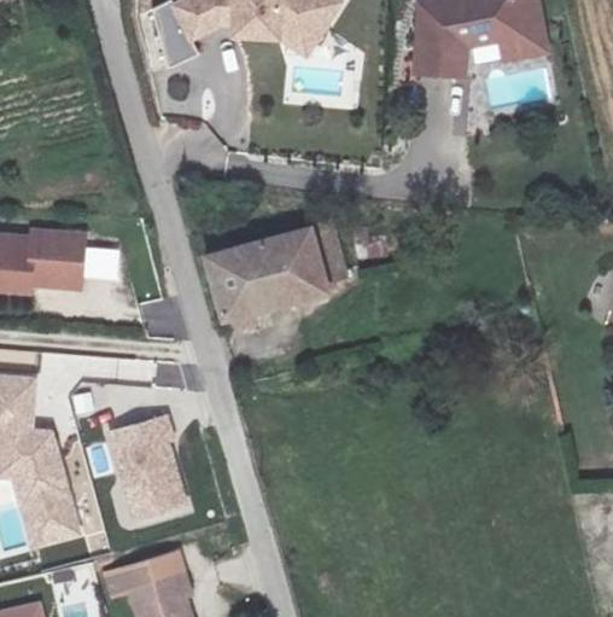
[(198,0),(174,16),(192,47),(220,30),(221,22),(234,22),(233,29),(278,30),(299,42),(310,21),(323,28),(337,4),(331,0),(198,0)]
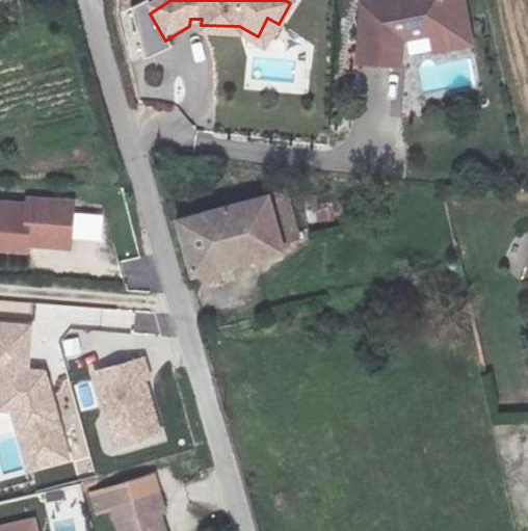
[(360,0),(373,1),(372,15),(359,14),(354,65),(394,69),(397,43),(426,36),(442,34),(445,45),(466,42),(458,0),(439,0),(436,1),(434,0),(360,0)]
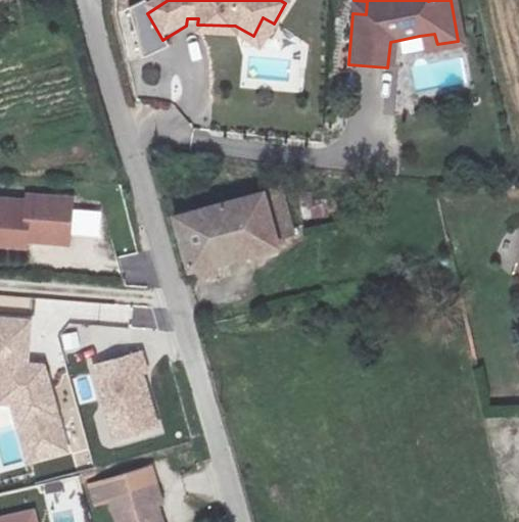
[(235,26),(197,25),(197,35),(237,35),(261,49),(274,24),(263,17),(253,36),(235,26)]
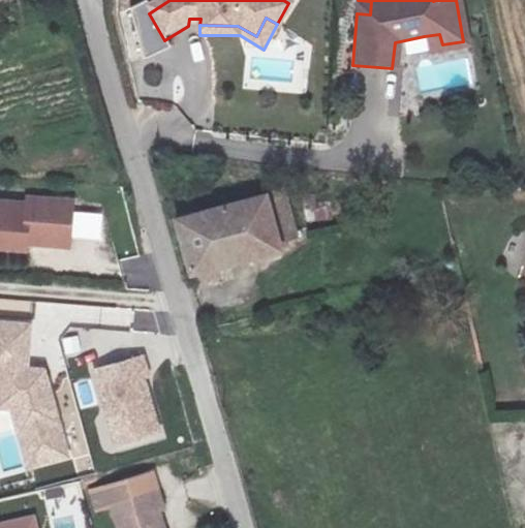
[(439,34),(424,36),(446,71),(484,64),(463,41),(442,44),(439,34)]
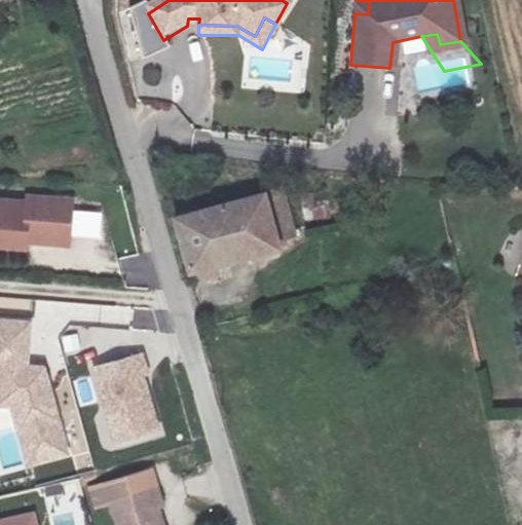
[(49,198),(0,194),(0,238),(11,239),(45,242),(46,235),(90,238),(92,197),(49,192),(49,198)]
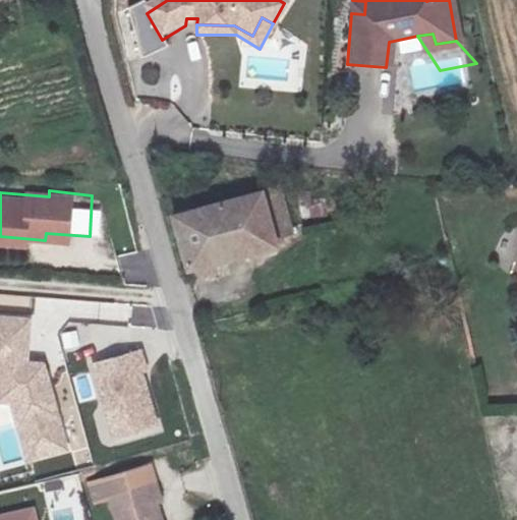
[(266,194),(184,217),(196,270),(279,247),(266,194)]
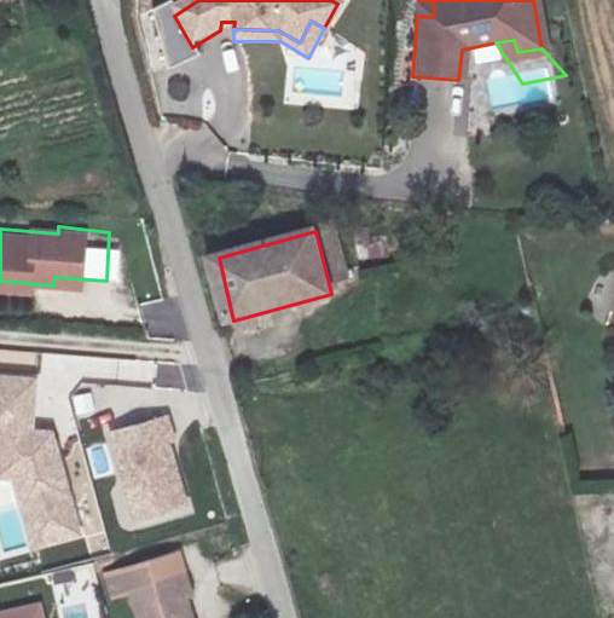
[(13,282),(0,281),(0,293),(12,294),(13,282)]
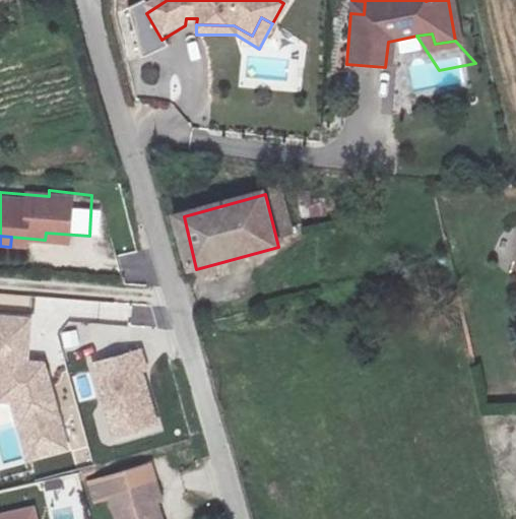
[(0,408),(8,409),(21,463),(67,452),(45,361),(27,360),(29,317),(0,314),(0,408)]
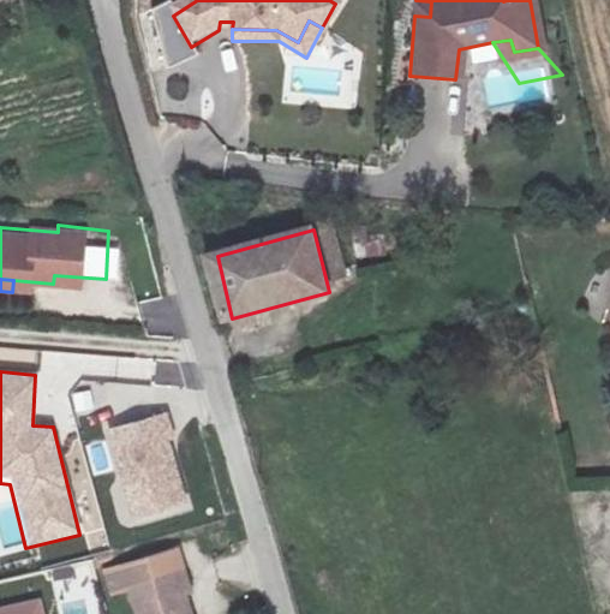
[(57,567),(59,603),(94,601),(91,565),(57,567)]
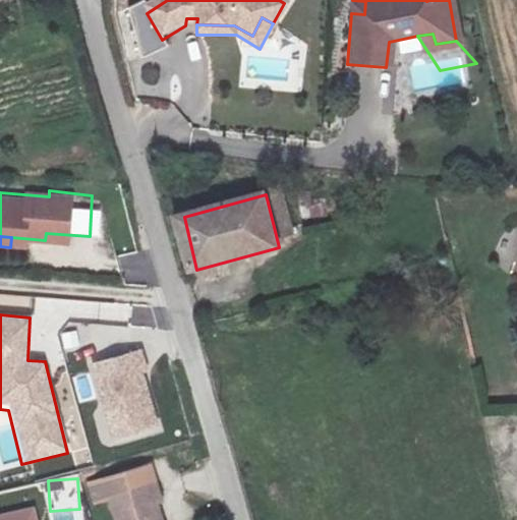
[(153,485),(109,498),(114,519),(156,519),(153,505),(157,504),(153,485)]
